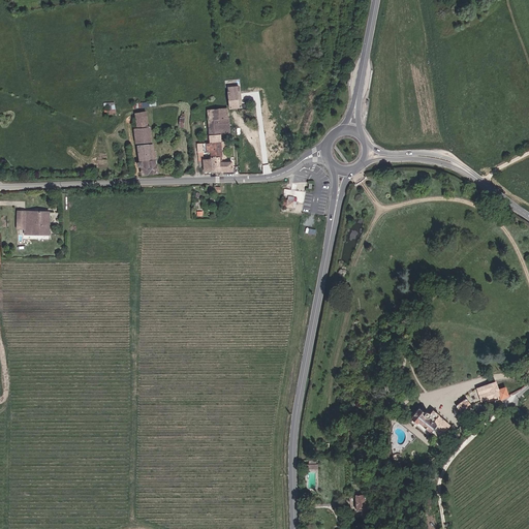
[(236,92),(239,92),(237,86),(229,86),(229,85),(227,85),(227,86),(226,86),(228,109),(237,107),(236,92)]
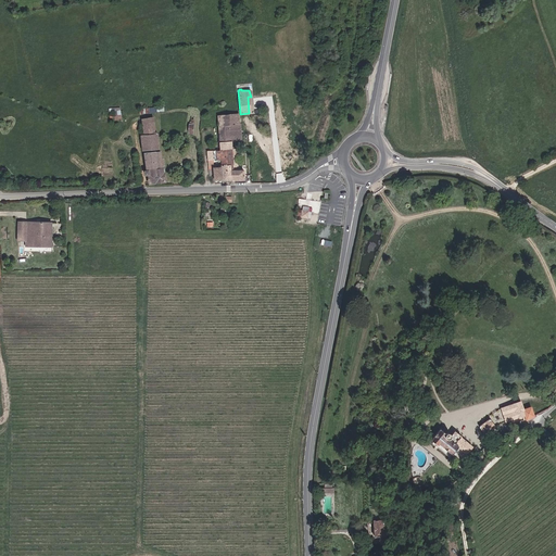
[(165,105),(139,109),(140,114),(166,111),(165,105)]
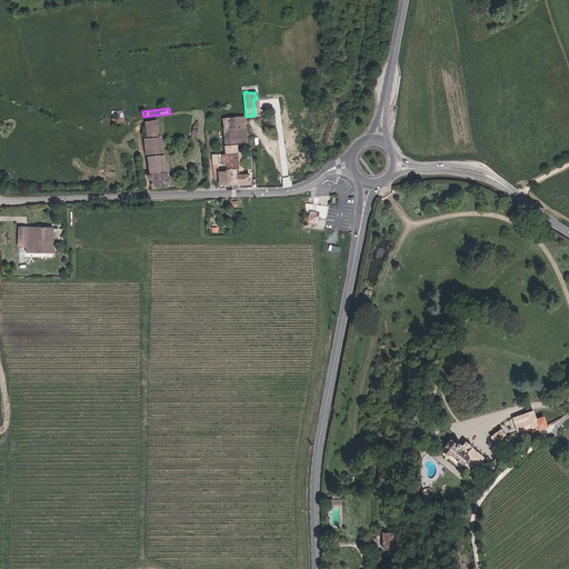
[(125,109),(112,110),(112,115),(117,115),(119,122),(126,122),(125,109)]
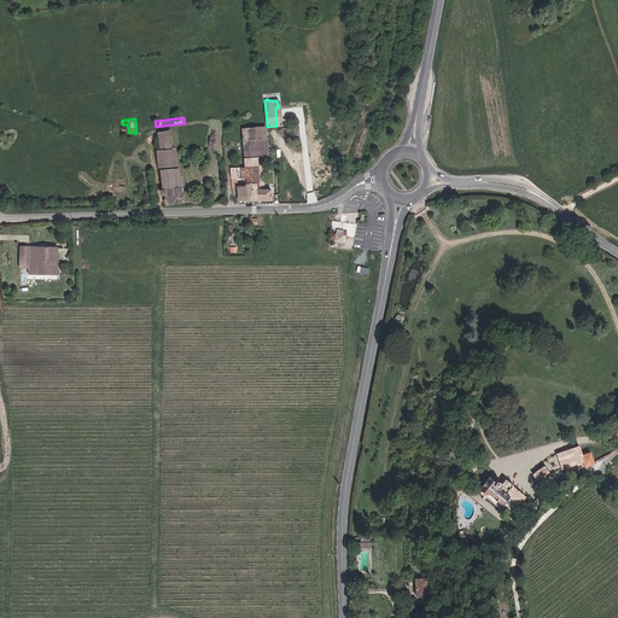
[(266,139),(263,127),(242,128),(243,141),(254,141),(255,156),(267,155),(266,139)]
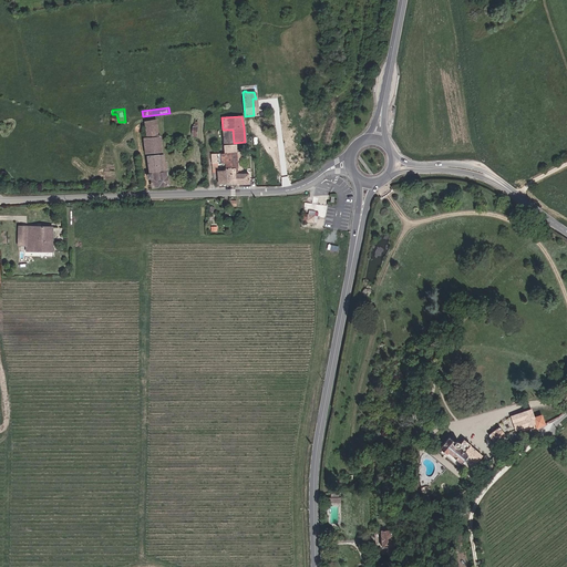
[(150,188),(167,186),(165,168),(168,168),(167,162),(163,162),(158,119),(144,120),(145,137),(143,137),(146,174),(144,174),(145,178),(148,178),(150,188)]
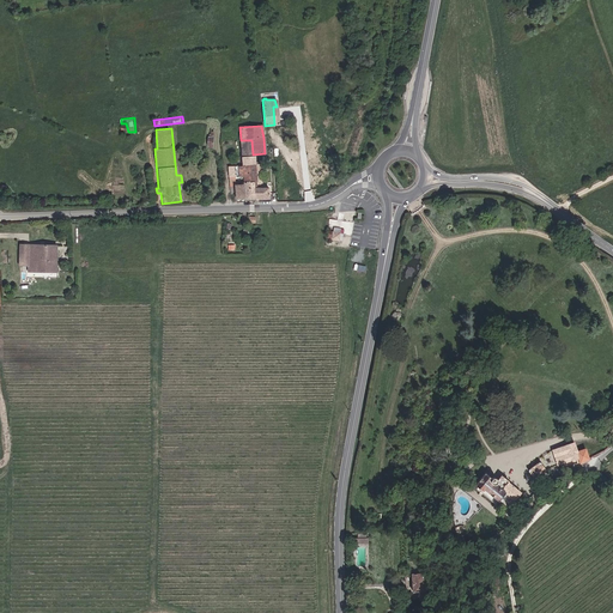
[(242,165),(254,164),(253,155),(252,140),(241,140),(242,165)]
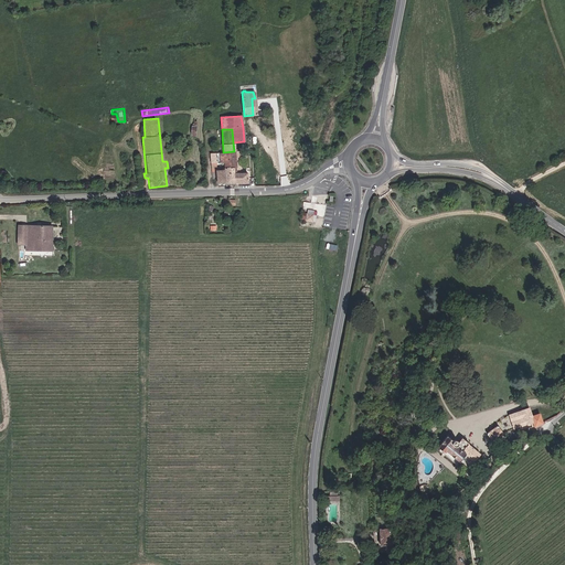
[(223,152),(210,153),(211,163),(213,163),(225,162),(225,170),(216,170),(217,183),(233,182),(233,169),(235,168),(234,158),(234,153),(234,151),(223,152)]
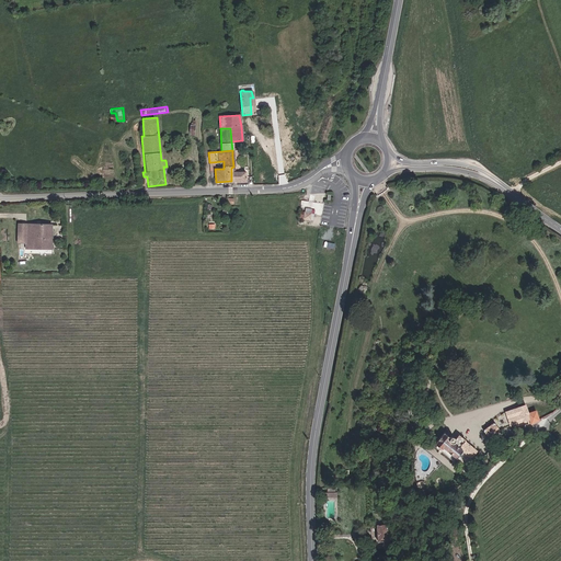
[(243,156),(232,157),(233,167),(231,168),(231,181),(245,181),(243,156)]
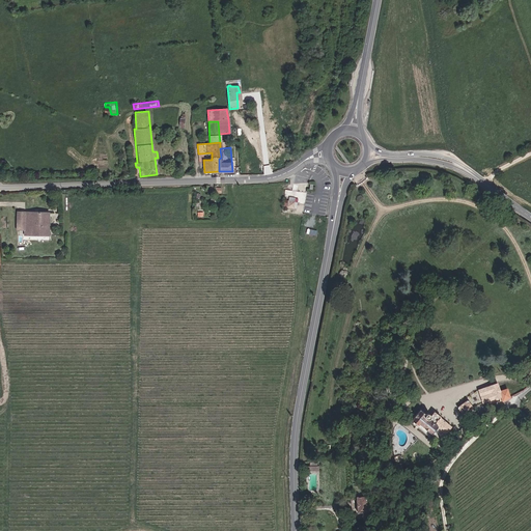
[(296,211),(297,202),(288,200),(287,208),(296,211)]
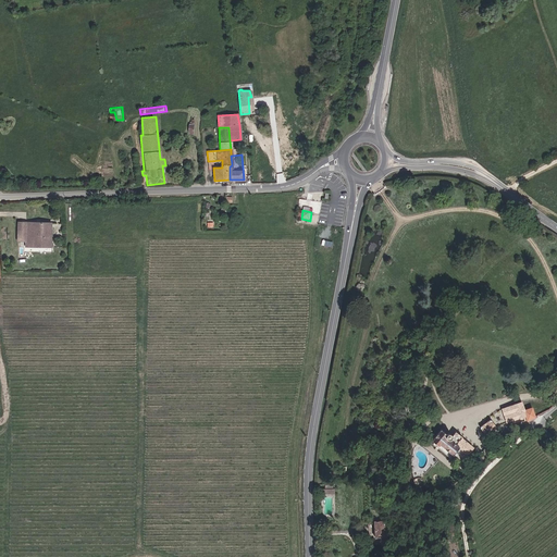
[(17,227),(16,240),(25,240),(25,246),(27,246),(27,250),(34,250),(34,247),(50,247),(50,222),(33,222),(33,232),(25,232),(25,222),(17,222),(17,224),(15,223),(15,227),(17,227)]
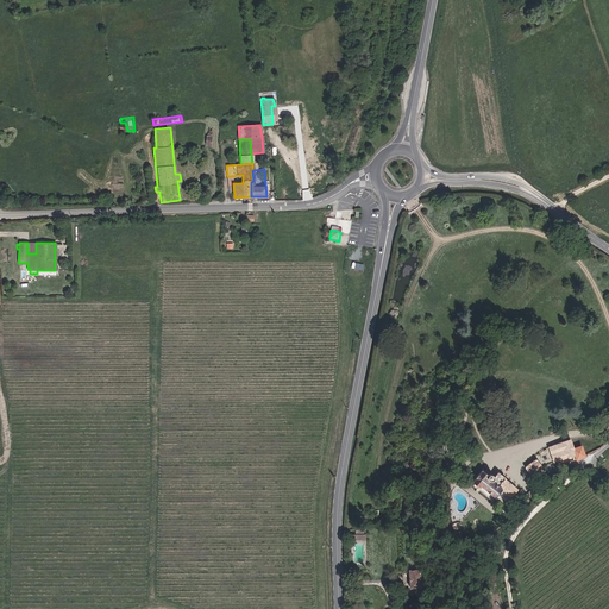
[(550,450),(553,463),(575,454),(577,458),(584,454),(581,450),(575,451),(570,443),(551,450),(550,450)]
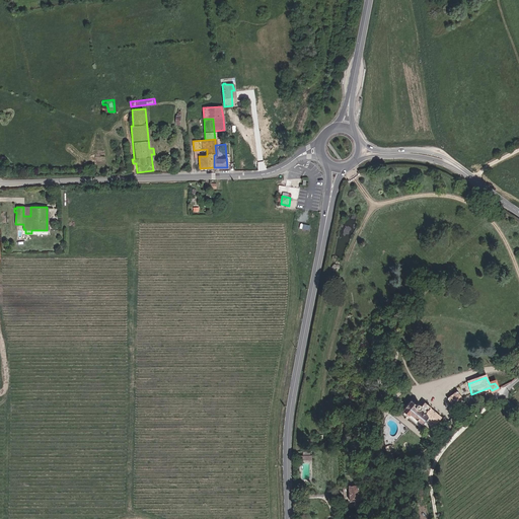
[(452,406),(460,398),(454,392),(448,399),(447,401),(452,406)]
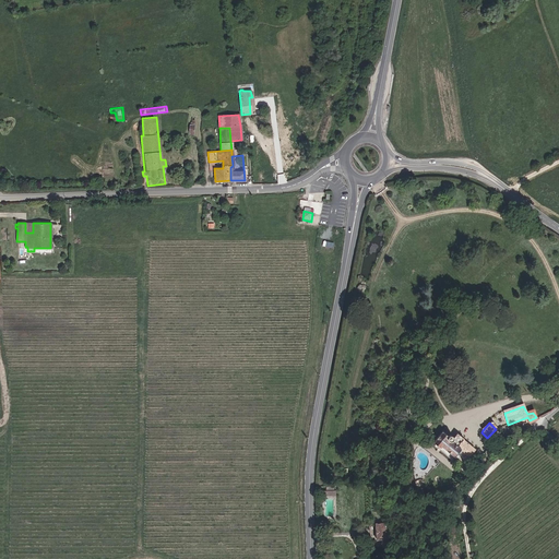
[(442,432),(433,443),(440,450),(442,448),(454,459),(455,458),(463,465),(475,452),(463,441),(463,440),(456,436),(453,439),(453,438),(452,437),(450,437),(449,438),(442,432)]
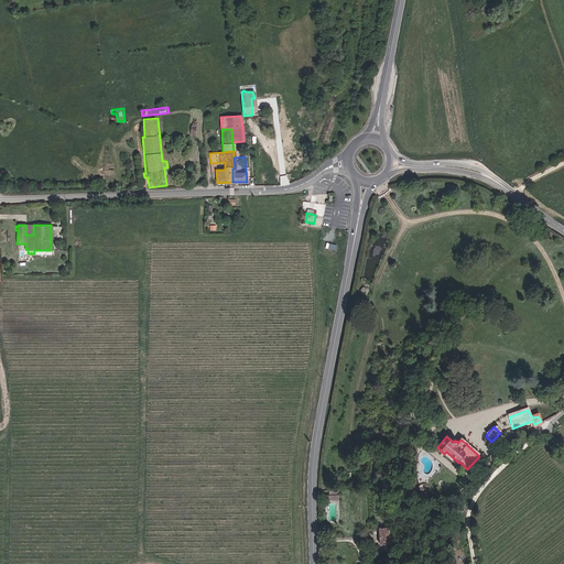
[(379,546),(389,545),(388,529),(378,529),(379,546)]
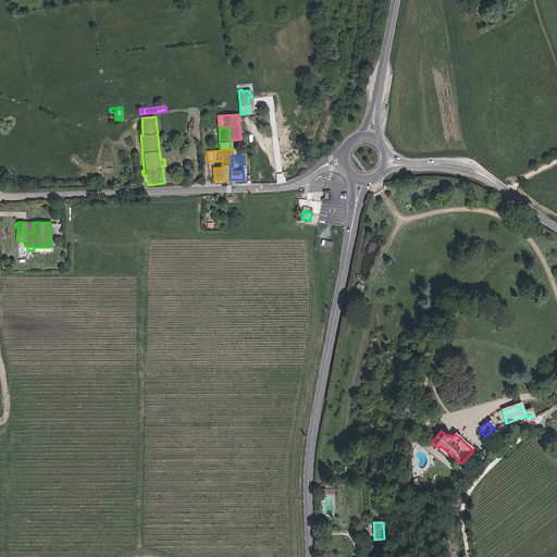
All buildings are outlined.
